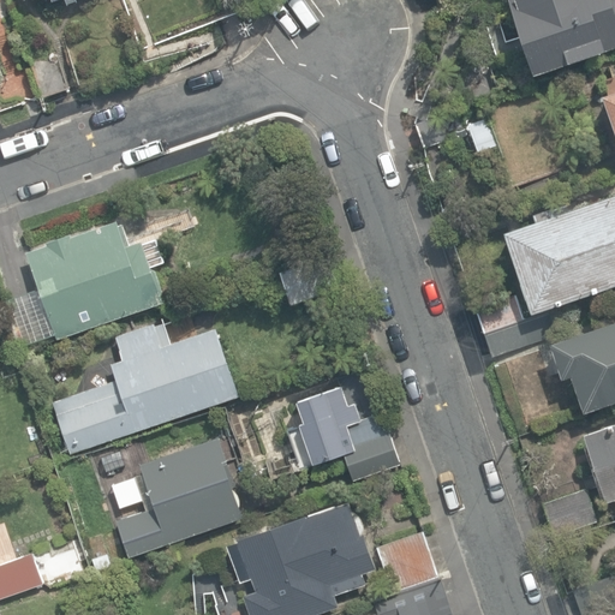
[(535,76),(614,48),(614,0),(509,0),(508,0),(535,76)]
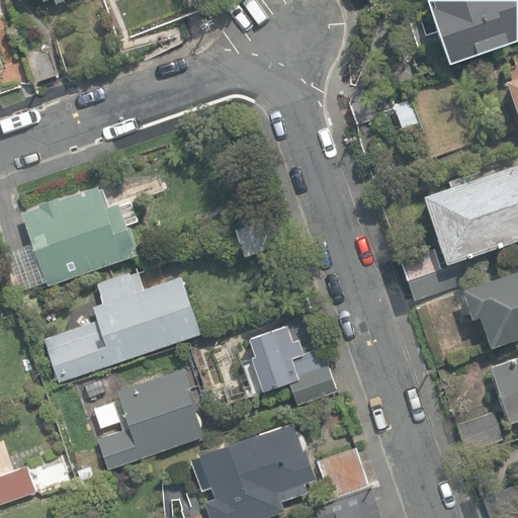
[(27,56),(36,82),(58,75),(49,49),(27,56)]
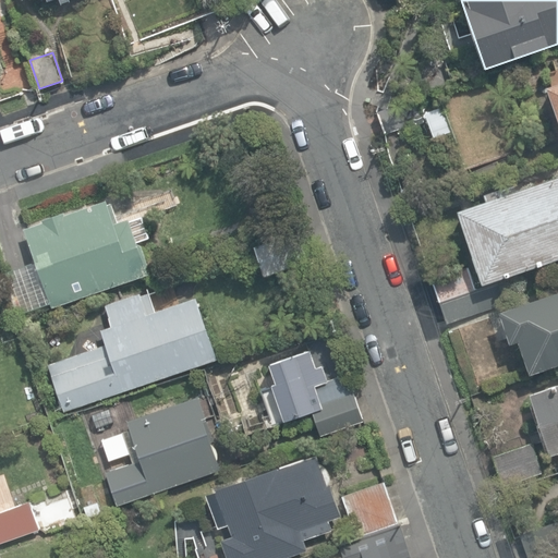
[(557,128),(557,82),(547,85),(554,104),(550,105),(557,129),(557,128)]
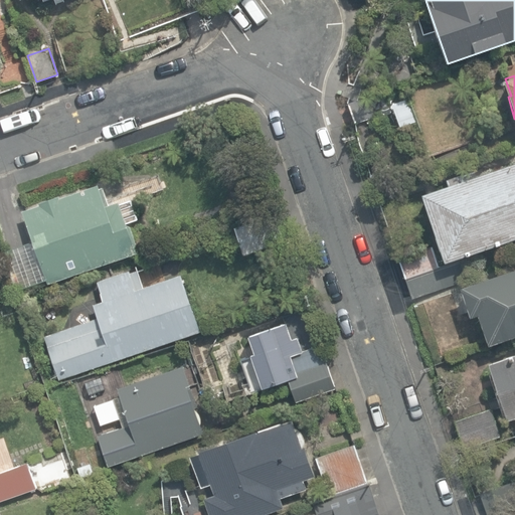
[(348,103),(355,123),(391,111),(384,91),(348,103)]
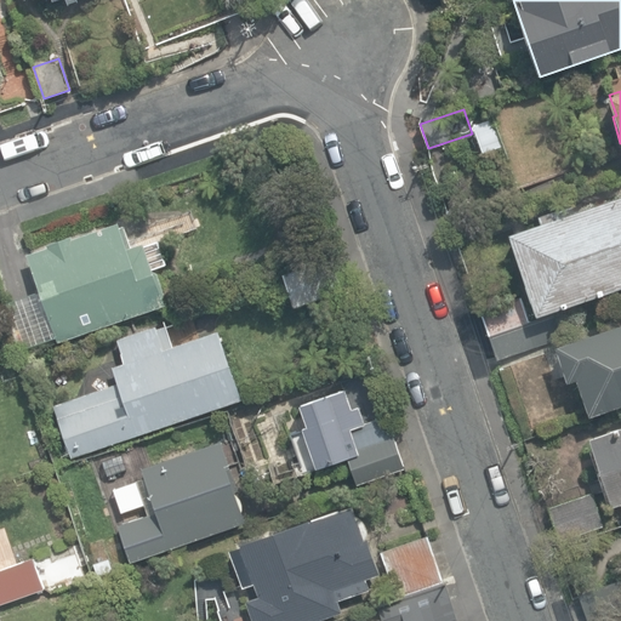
[(510,234),(537,317),(620,288),(620,195),(558,217),(556,210),(539,216),(541,223),(510,234)]
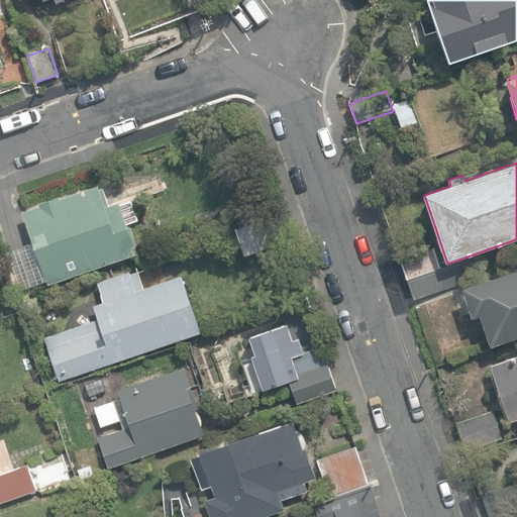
[(3,252),(16,292),(46,283),(47,286),(138,255),(128,224),(137,221),(131,203),(120,206),(119,202),(110,205),(104,188),(100,189),(99,187),(61,199),(60,197),(38,204),(39,206),(23,212),(33,242),(3,252)]
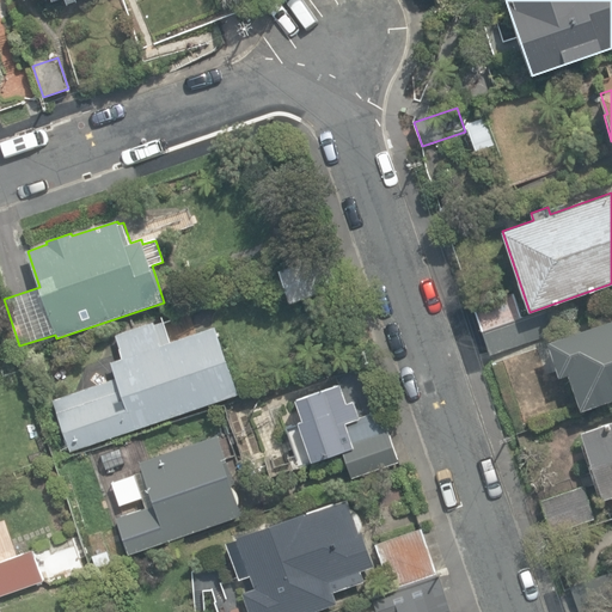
[(280,273),(289,303),(336,288),(325,258),(280,273)]
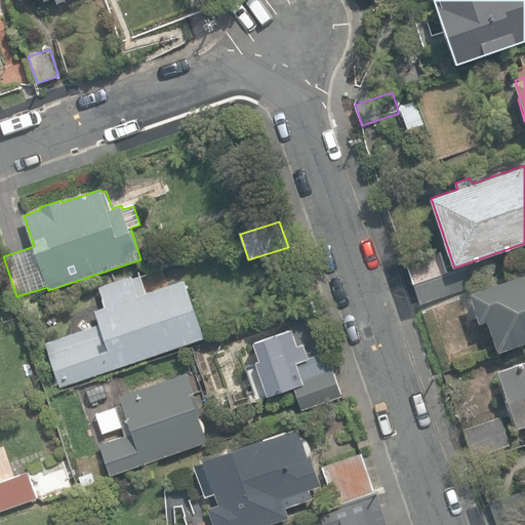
[(406,264),(419,305),(485,283),(479,263),(447,273),(440,252),(406,264)]
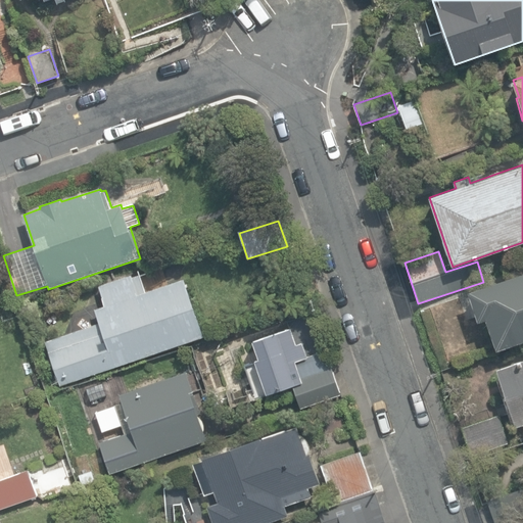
[(485,319),(495,349),(522,340),(522,273),(468,292),(478,322),(485,319)]
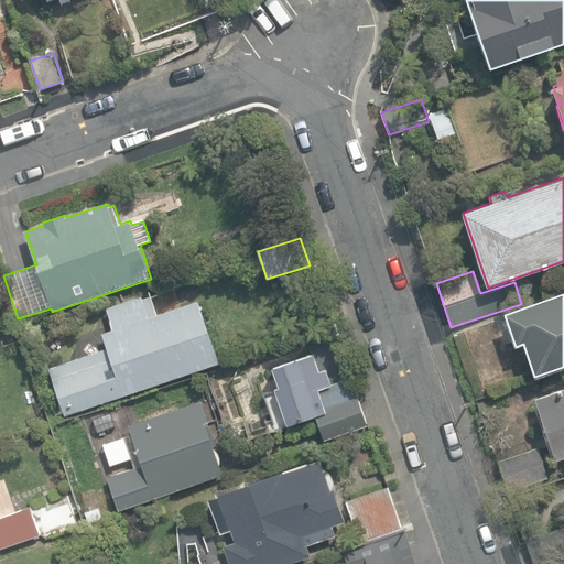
[(47,367),(64,415),(80,410),(170,380),(219,362),(198,301),(156,315),(150,295),(107,310),(114,329),(102,333),(107,347),(47,367)]
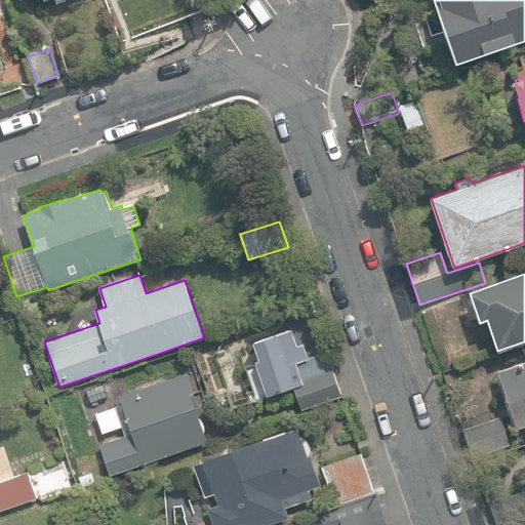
[(294,387),(301,409),(341,396),(330,360),(299,370),(297,364),(309,361),(304,345),(297,347),(292,330),(254,342),(260,361),(256,362),(268,396),(294,387)]
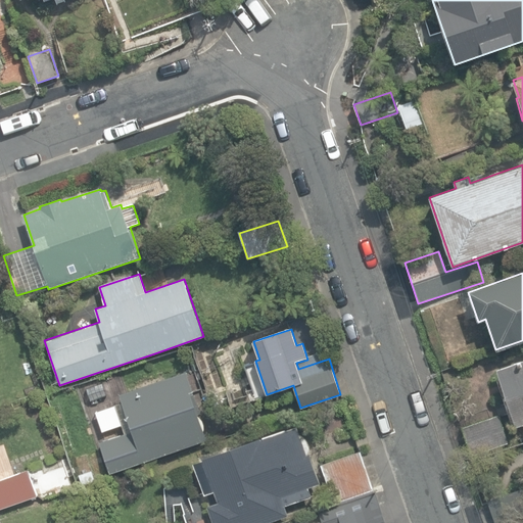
[(522,430),(522,361),(494,370),(514,426),(521,424),(522,430)]
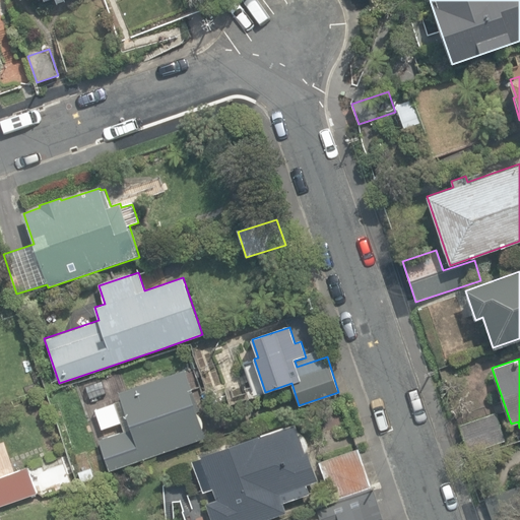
[(98,439),(109,471),(206,439),(196,410),(200,409),(187,369),(118,392),(130,428),(98,439)]
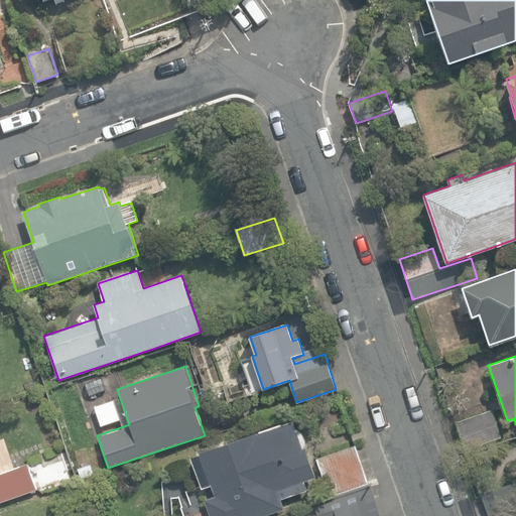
[(456,421),(466,449),(502,436),(492,408),(456,421)]
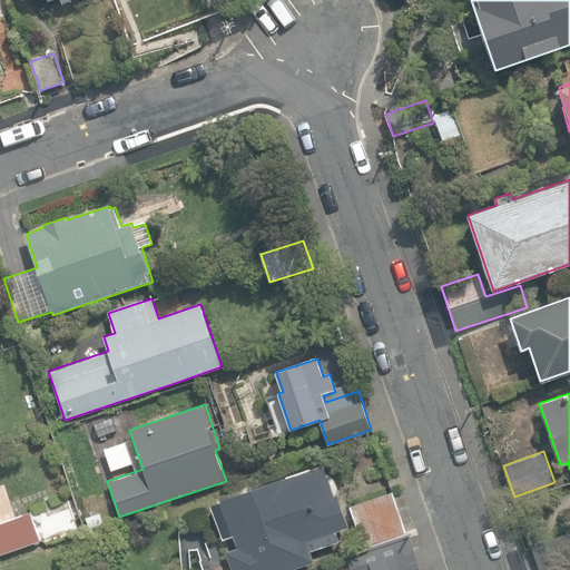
[(225,550),(232,569),(288,569),(313,562),(310,551),(338,541),(334,531),(347,527),(335,492),(336,492),(336,491),(336,490),(336,489),(336,488),(336,487),(336,485),(336,484),(336,483),(336,482),(335,482),(335,481),(335,480),(334,480),(334,479),(333,478),(332,477),(331,475),(330,475),(330,474),(328,474),(327,474),(324,464),(210,503),(223,539),(232,536),(236,547),(225,550)]
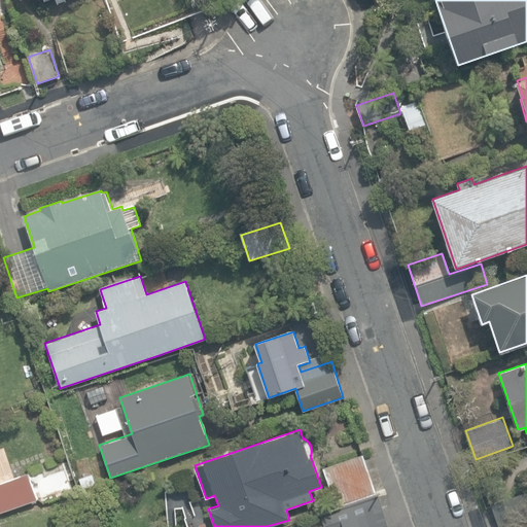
[(362,454),(321,468),(335,507),(376,493),(362,454)]
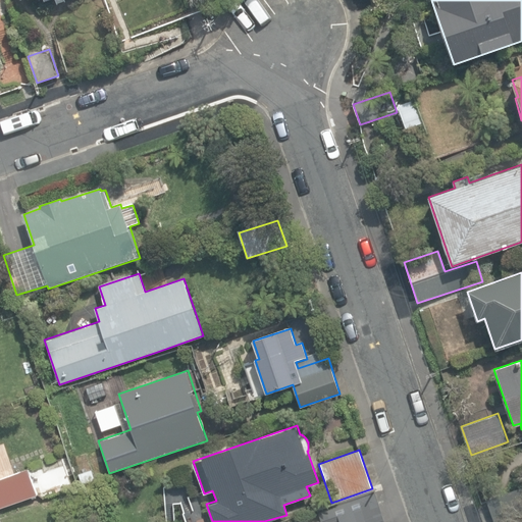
[(0,507),(37,496),(28,469),(0,477),(0,507)]
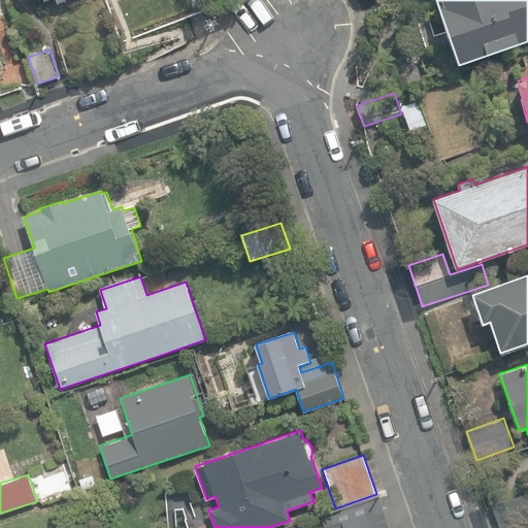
[(527,527),(527,493),(492,506),(498,527),(527,527)]
